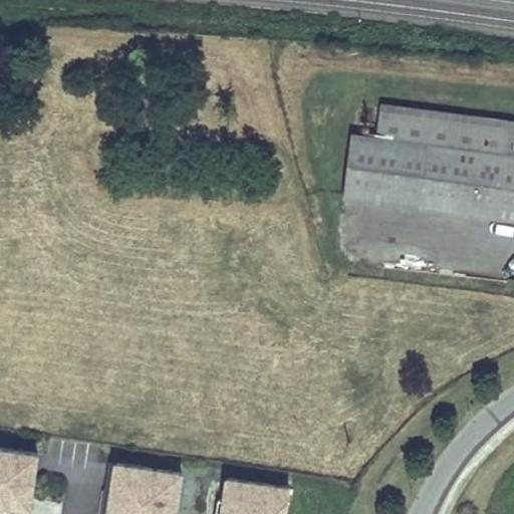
[(376,138),(466,149),(470,122),(380,110),(376,138)]
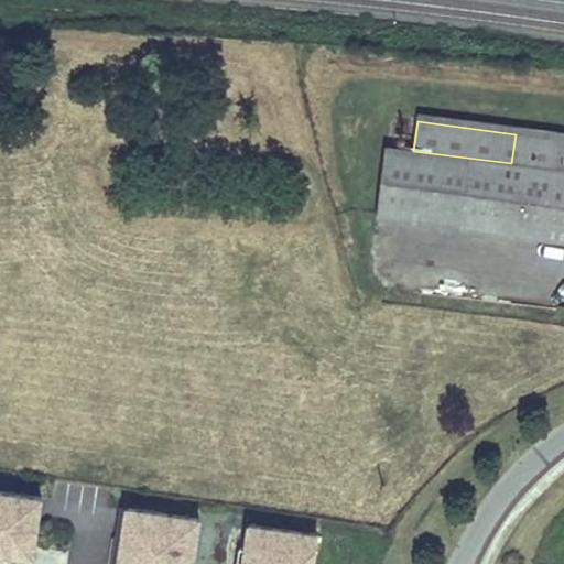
[(386,147),(377,216),(563,240),(563,171),(551,170),(555,141),(516,134),(511,163),(413,151),(386,147)]
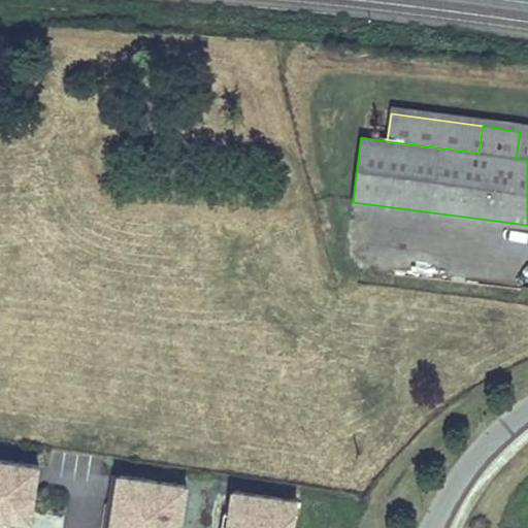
[(527,132),(520,132),(516,159),(527,160),(527,132)]
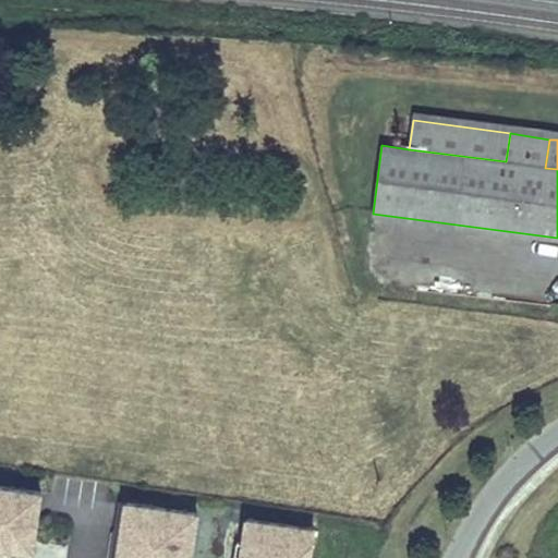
[(41,490),(0,485),(0,550),(34,555),(41,490)]
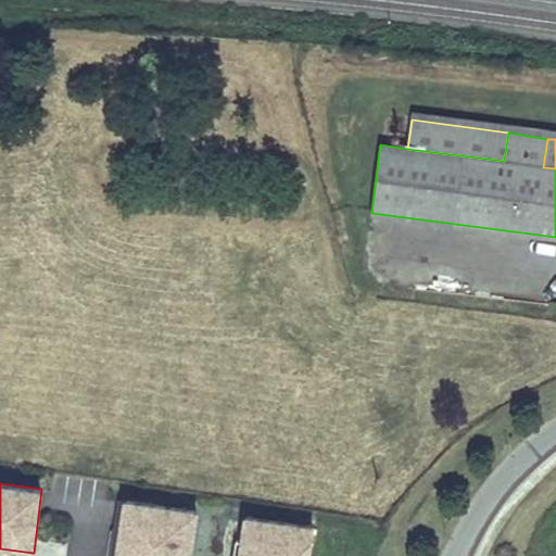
[(189,555),(197,513),(123,501),(114,555),(189,555)]
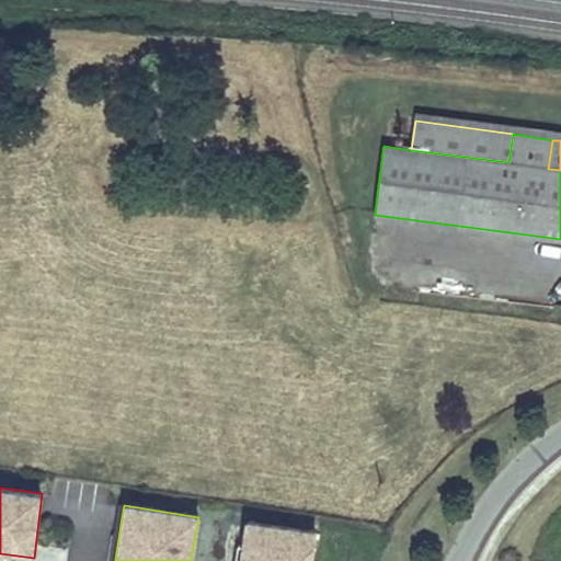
[(312,560),(316,534),(243,524),(238,560),(312,560)]
